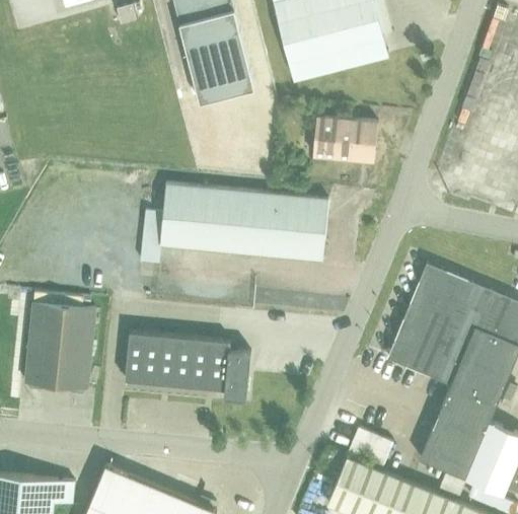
[(171,0),(199,105),(253,91),(230,0),(171,0)]
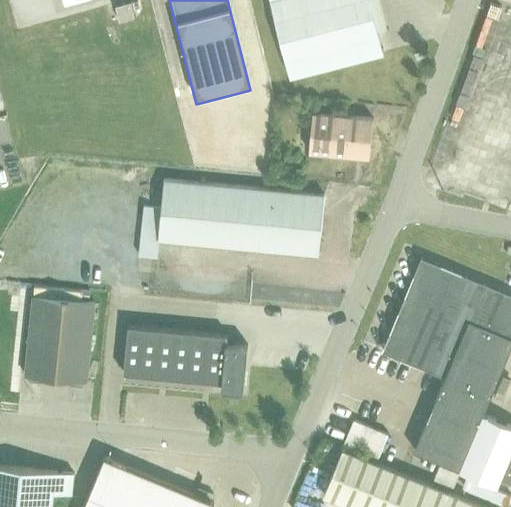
[(268,0),(289,80),(383,56),(368,0),(268,0)]
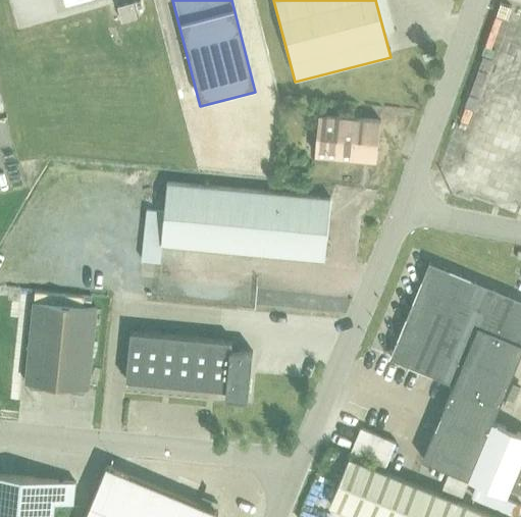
[(137,21),(133,6),(124,8),(116,10),(120,26),(137,21)]
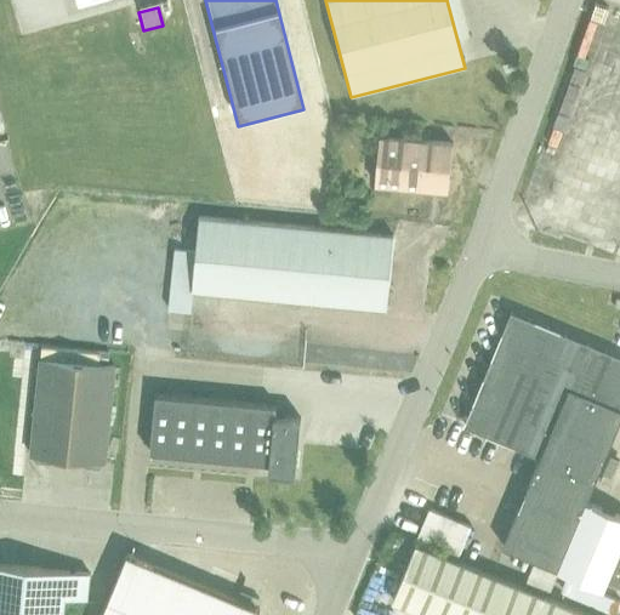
[(447,197),(451,148),(379,141),(374,189),(447,197)]
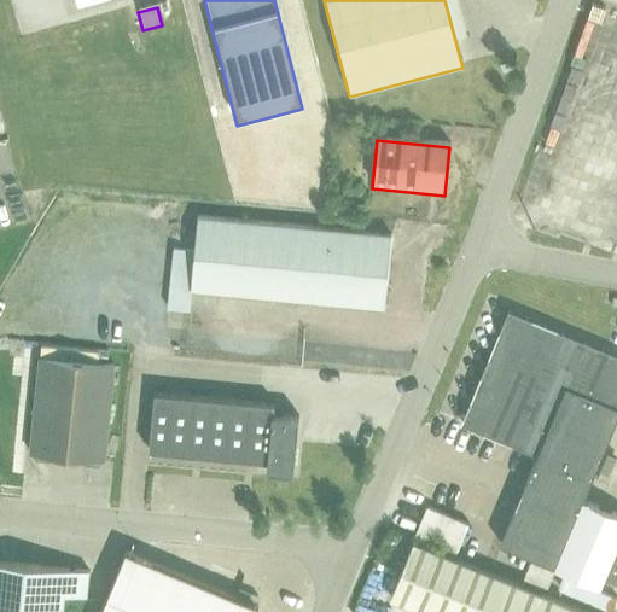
[(390,239),(197,221),(193,255),(173,254),(167,312),(188,313),(190,295),(287,303),(291,312),(304,306),(384,313),(390,239)]
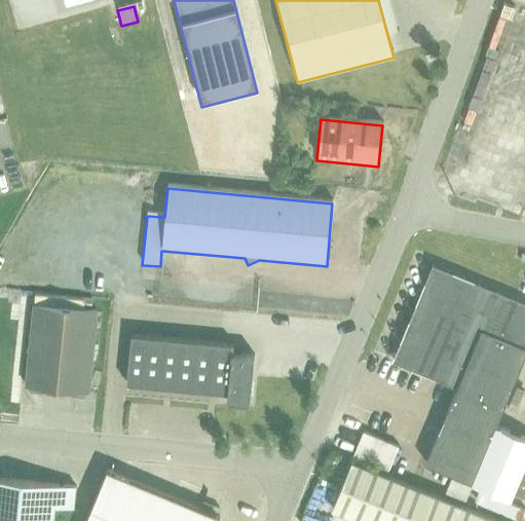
[(511,503),(524,467),(524,441),(495,429),(524,358),(524,307),(434,269),(394,365),(457,392),(425,468),(452,479),(445,496),(465,505),(473,487),(511,503)]
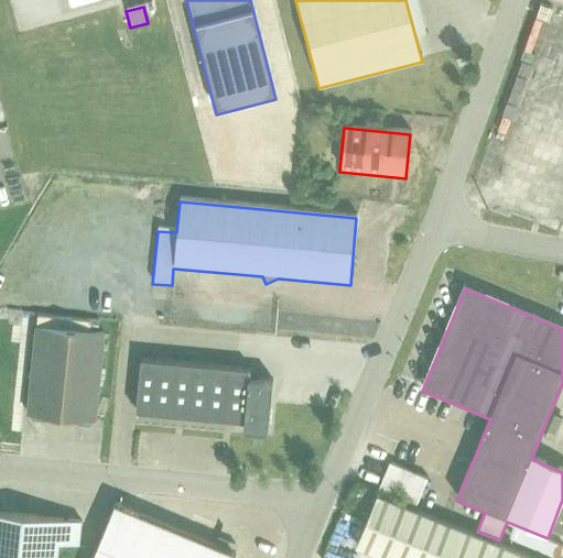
[(94,425),(103,337),(35,330),(26,417),(29,418),(31,424),(44,425),(47,419),(73,423),(76,428),(88,429),(93,425),(94,425)]
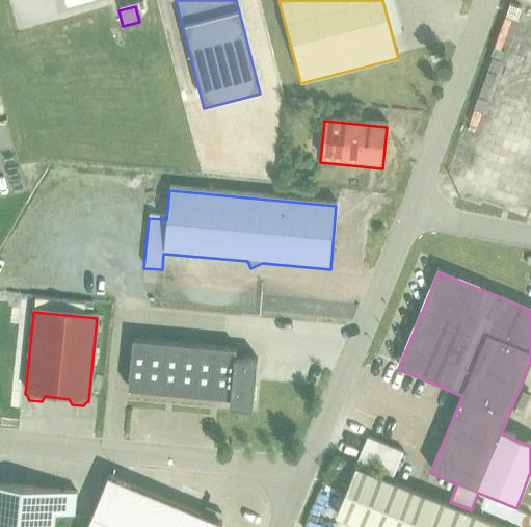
[(132,342),(128,392),(231,401),(230,409),(253,411),(257,363),(235,361),(236,352),(132,342)]
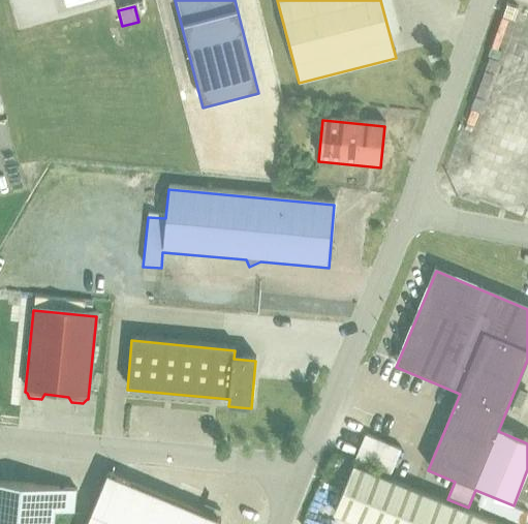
[(391,476),(400,453),(365,438),(354,462),(391,476)]
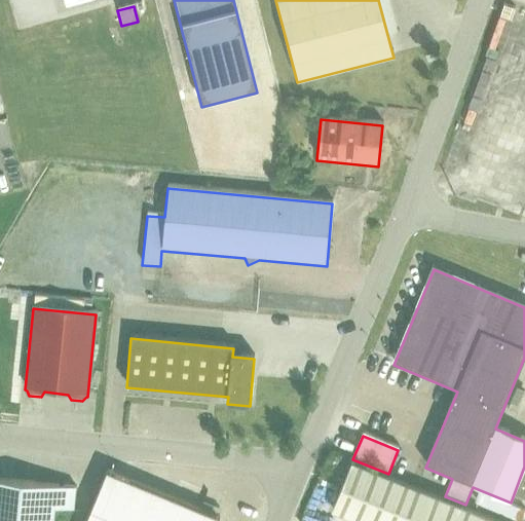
[(488,520),(459,510),(350,464),(331,513),(350,520),(488,520)]
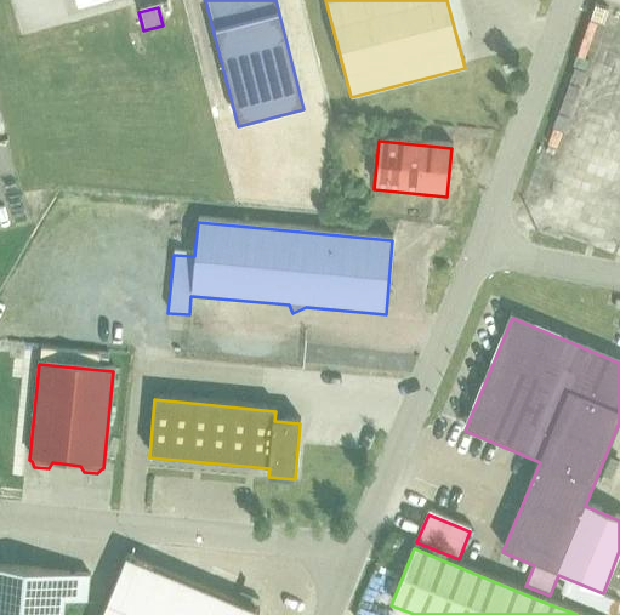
[(259,614),(126,559),(102,614),(259,614)]
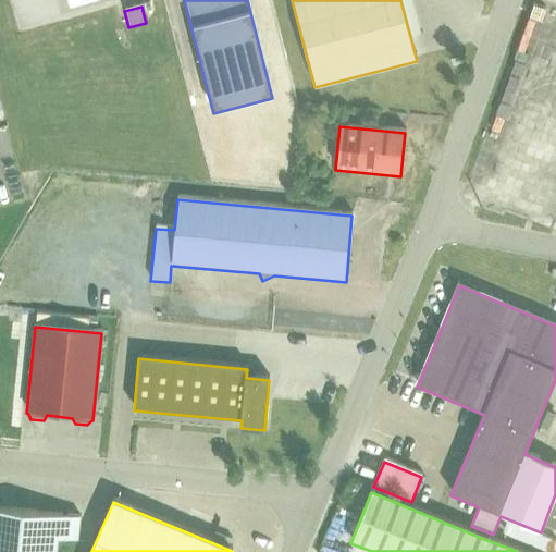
[(77,542),(79,519),(0,511),(0,551),(57,551),(58,540),(77,542)]
